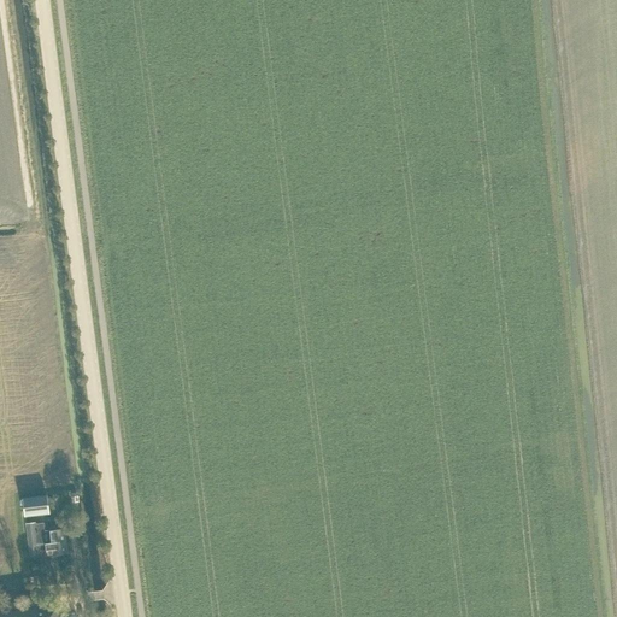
[(24,511),(31,510),(31,516),(48,513),(47,495),(22,499),(24,511)]
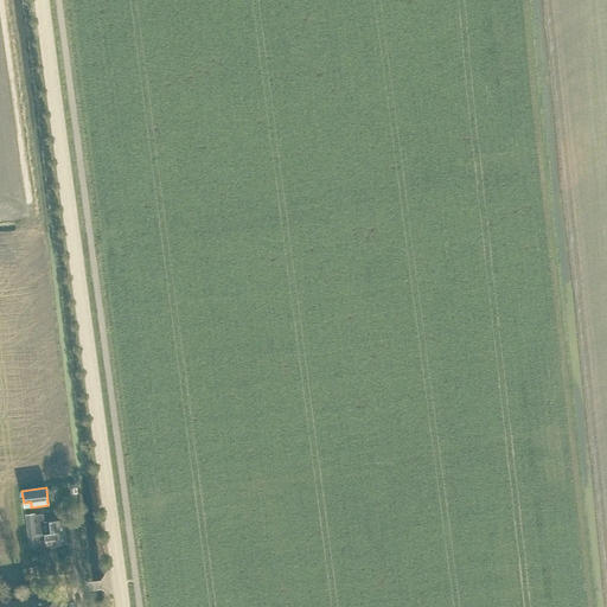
[(44,523),(43,513),(33,515),(25,515),(27,537),(64,532),(63,521),(49,522),(44,523)]
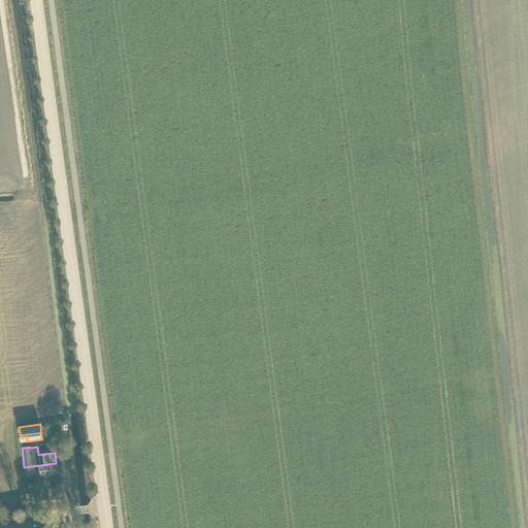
[(45,474),(58,473),(56,463),(24,467),(25,475),(32,474),(32,471),(39,470),(40,475),(45,474)]
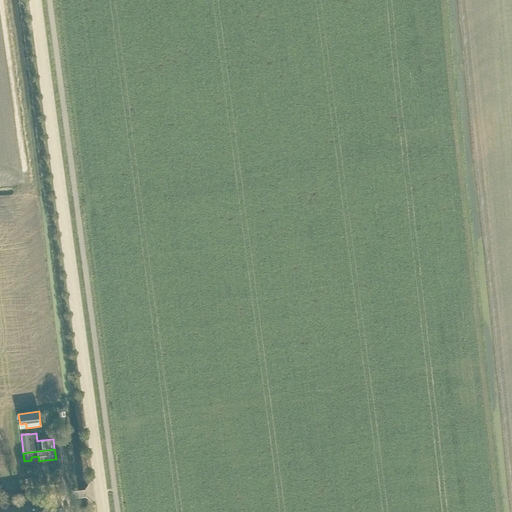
[(34,486),(34,477),(26,478),(27,486),(34,486)]
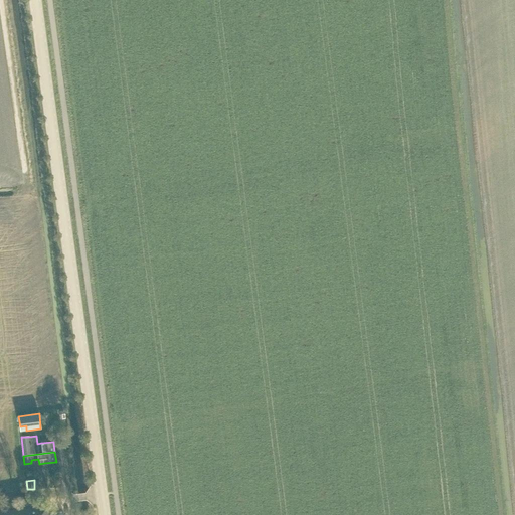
[(47,514),(46,506),(0,512),(0,514),(47,514)]
